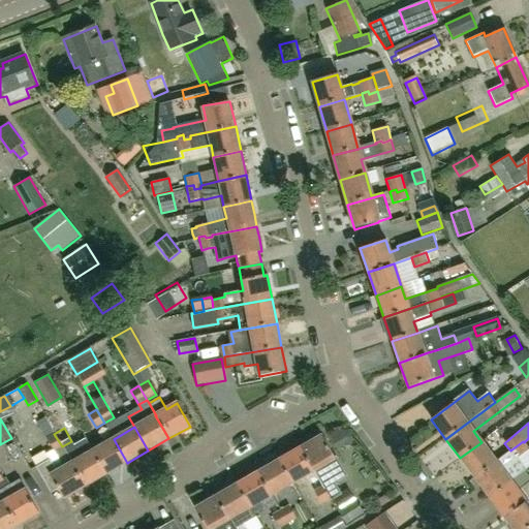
[(62,446),(54,434),(47,438),(54,452),(62,446)]
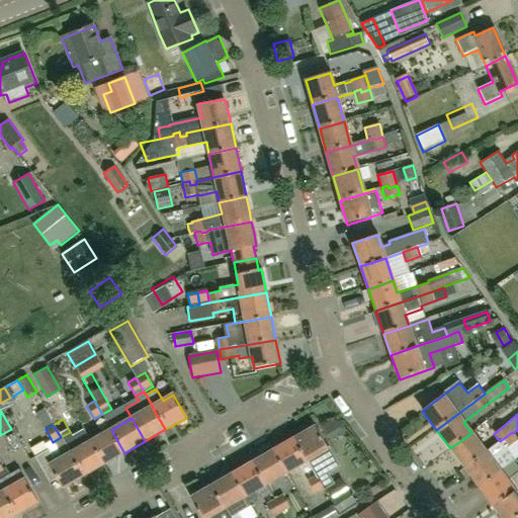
[(315,426),(293,438),(308,461),(316,476),(323,488),(323,490),(332,484),(324,470),(317,475),(314,469),(333,458),(315,426)]
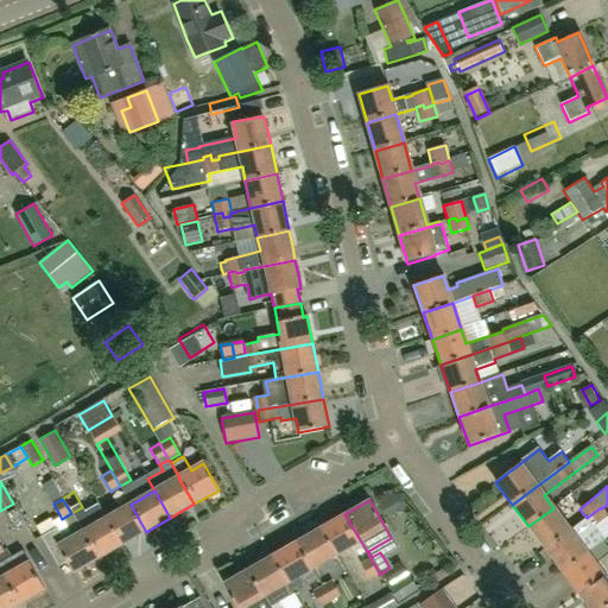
[(146,532),(131,505),(106,519),(121,545),(146,532)]
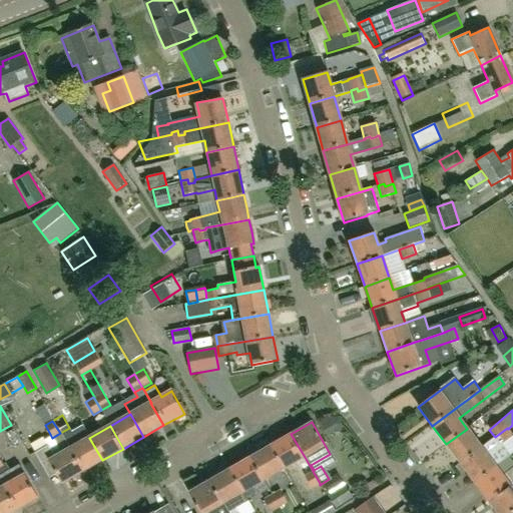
[(512,435),(508,429),(507,428),(495,437),(481,448),(460,463),(474,481),(509,455),(501,445),(512,435)]
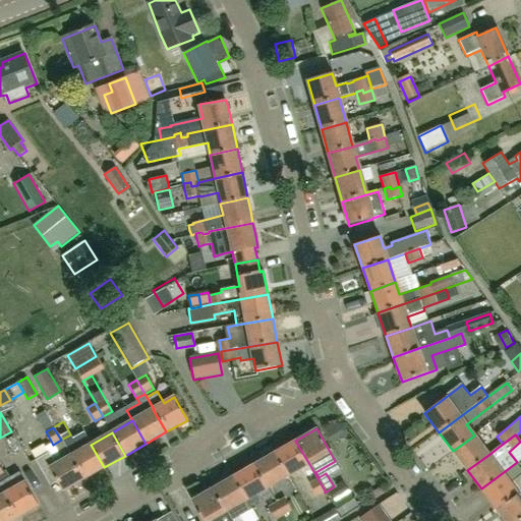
[(474,436),(453,451),(467,470),(488,455),(474,436)]
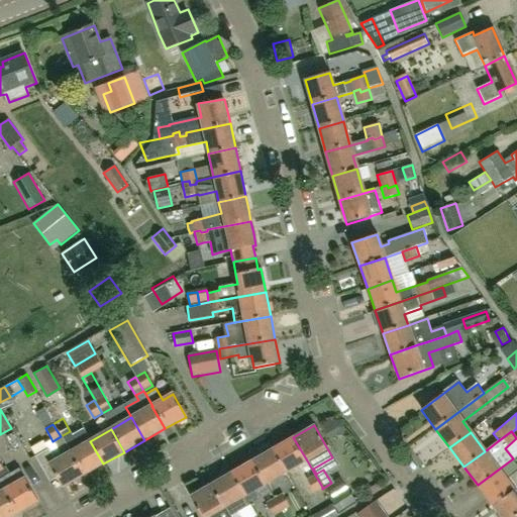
[(286,472),(307,460),(293,437),(273,448),(286,472)]
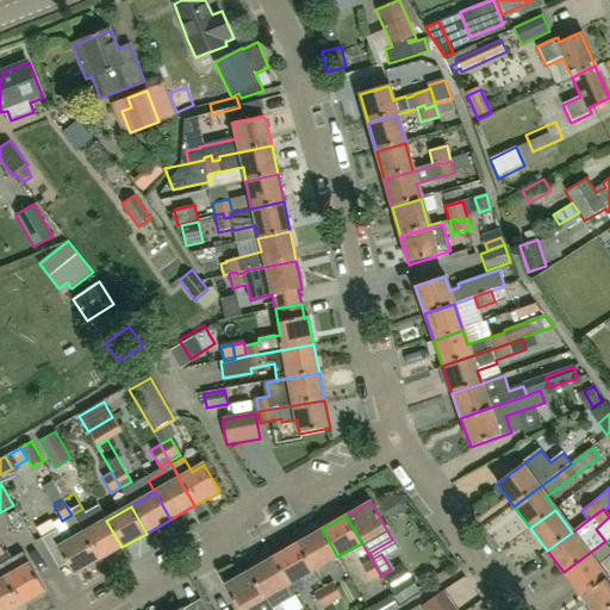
[(122,547),(106,521),(82,534),(98,561),(122,547)]
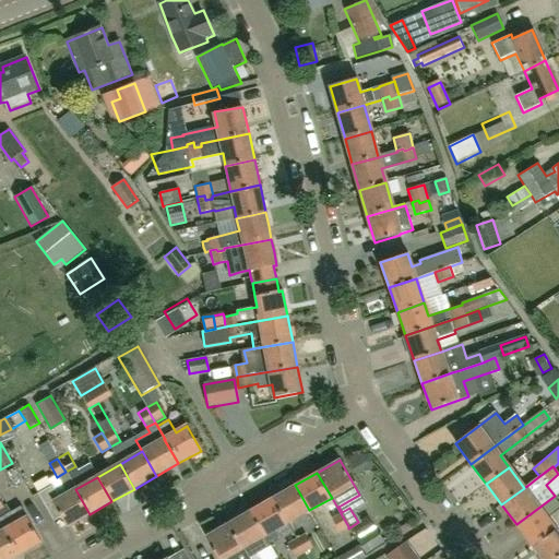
[(90,514),(75,489),(60,498),(52,485),(38,494),(54,522),(61,518),(67,527),(90,514)]
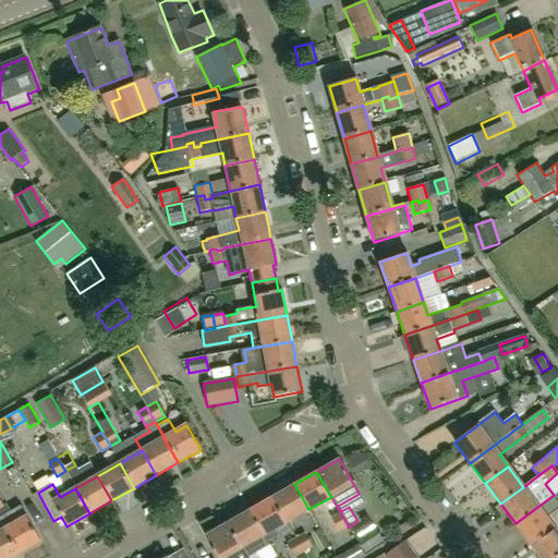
[(308,509),(294,484),(274,496),(288,521),(308,509)]
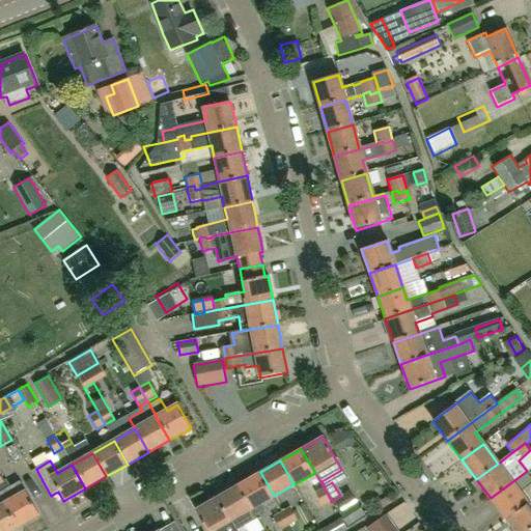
[(260,472),(238,485),(252,509),(262,503),(268,512),(279,505),(274,496),(260,472)]
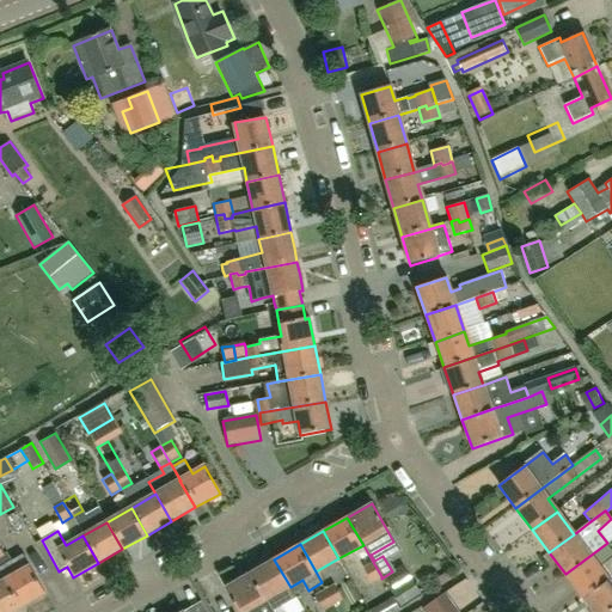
[(591,557),(565,574),(582,597),(611,574),(611,551),(606,544),(591,557)]
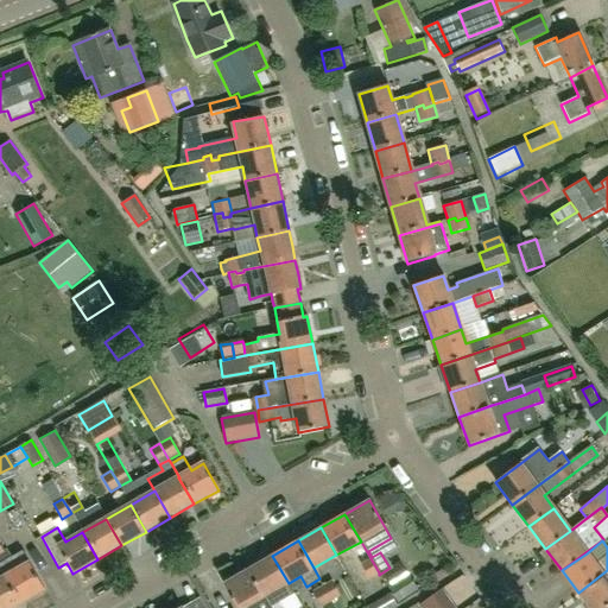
[(4,549),(0,543),(0,567),(20,603),(44,590),(29,562),(21,551),(12,556),(7,548),(4,549)]
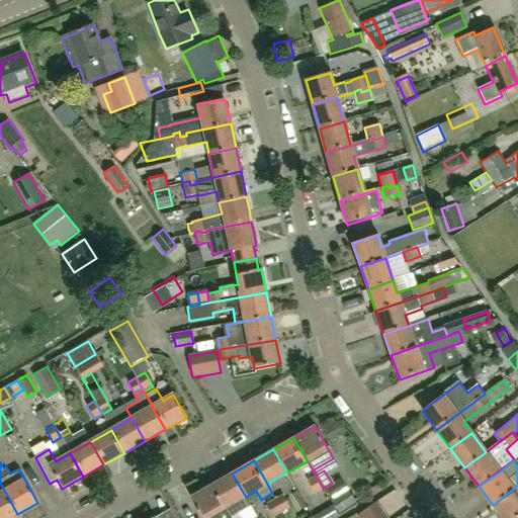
[(232,473),(211,486),(230,517),(242,517),(239,513),(251,506),(246,497),(232,473)]
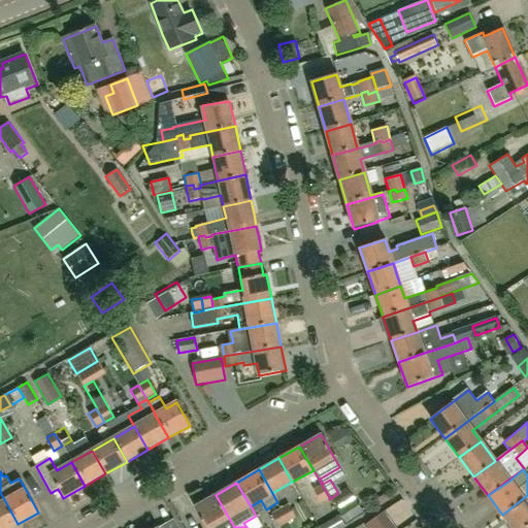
[(329,497),(322,485),(312,490),(320,502),(329,497)]
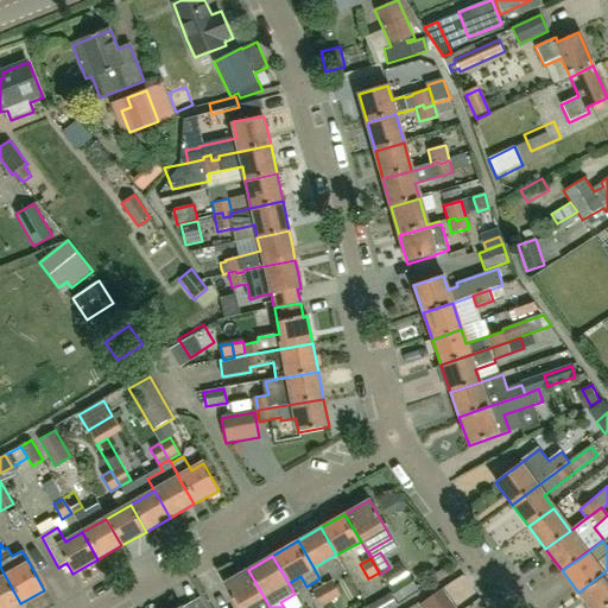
[(0,607),(12,607),(20,603),(0,567),(0,607)]
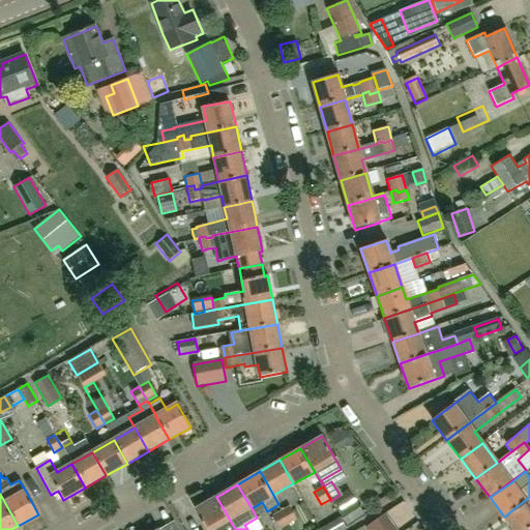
[(335,506),(347,525),(364,514),(353,495),(335,506)]
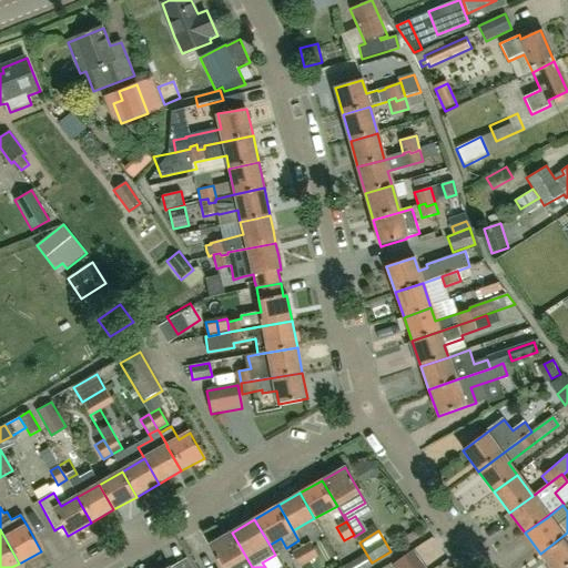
[(252,567),(232,533),(208,546),(220,567),(252,567)]
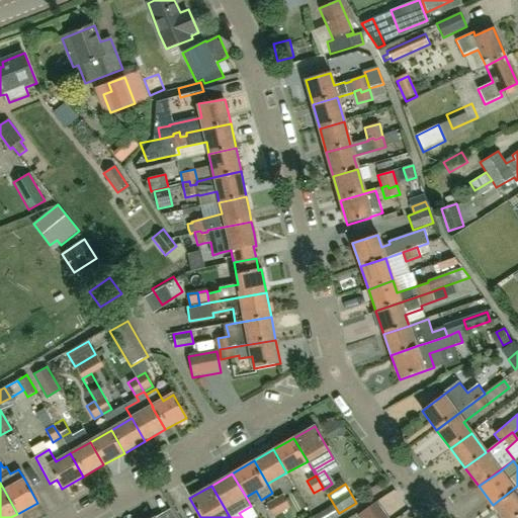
[(517,486),(493,505),(502,517),(515,517),(517,516),(517,486)]
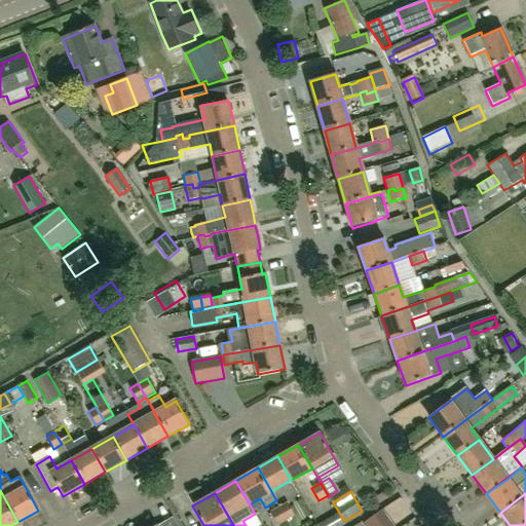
[(370,511),(377,525),(396,525),(404,523),(392,500),(370,511)]
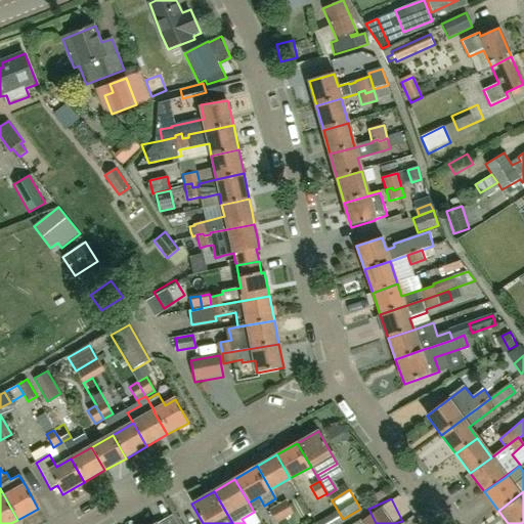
[(278,504),(286,518),(294,513),(287,499),(278,504)]
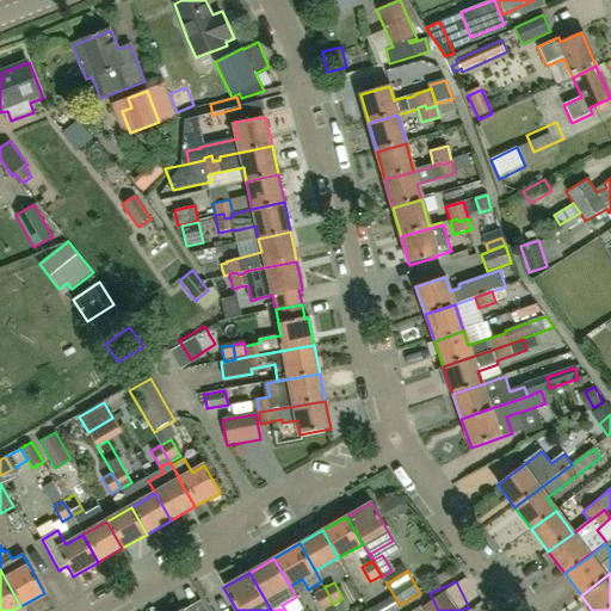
[(313,594),(322,610),(333,604),(325,587),(313,594)]
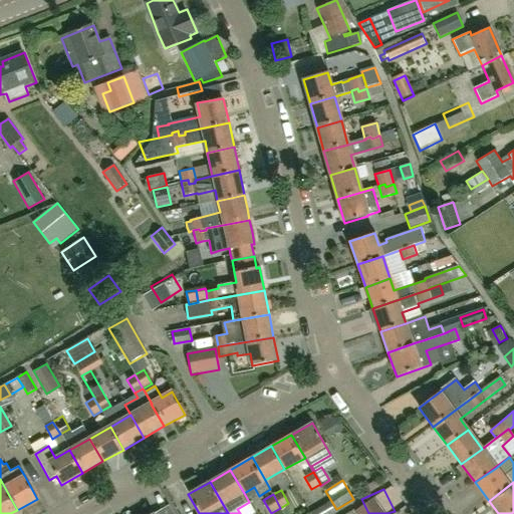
[(310,513),(333,513),(336,512),(329,501),(310,513)]
